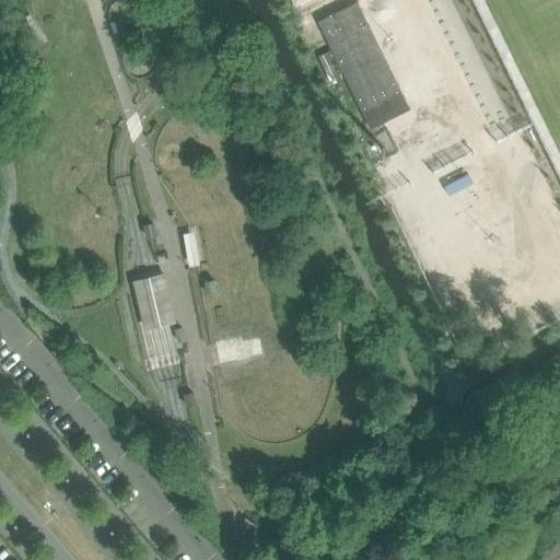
[(410,111),(358,2),(319,21),(372,128),(410,111)]
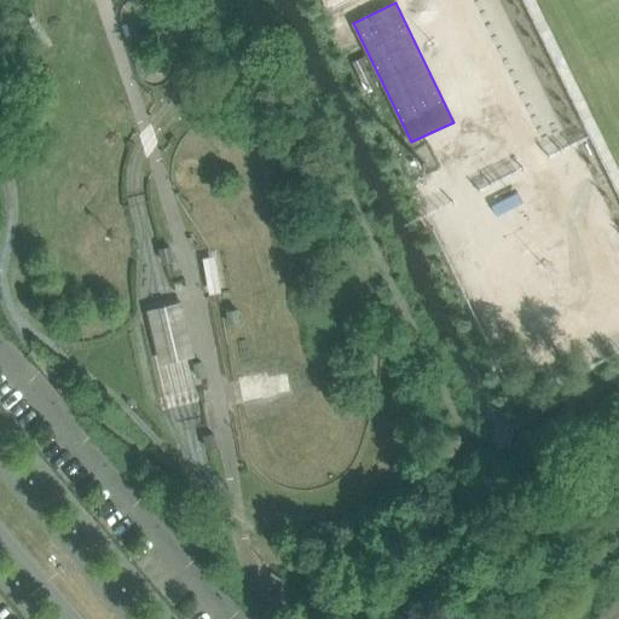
[(154,38),(150,25),(138,29),(142,41),(154,38)]
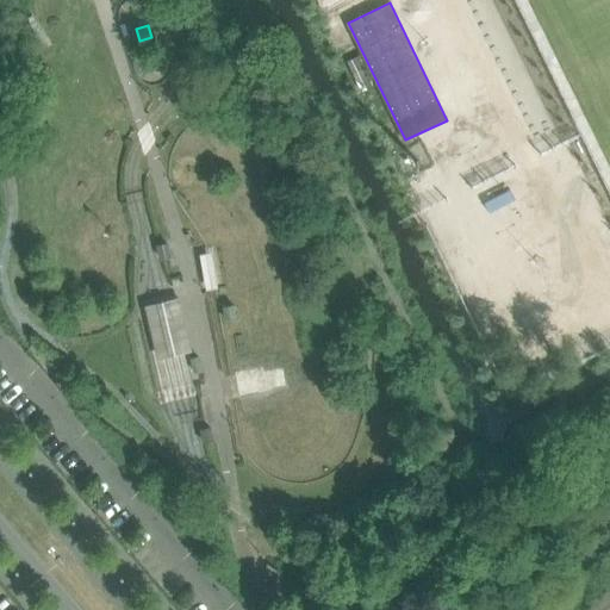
[(372,83),(360,56),(347,62),(359,89),(372,83)]
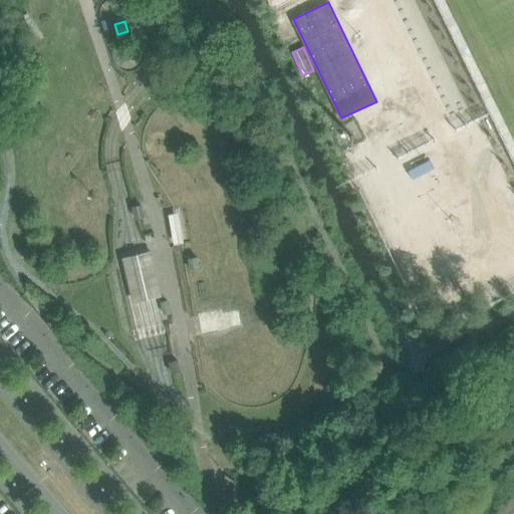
[(363,142),(357,131),(350,135),(355,145),(363,142)]
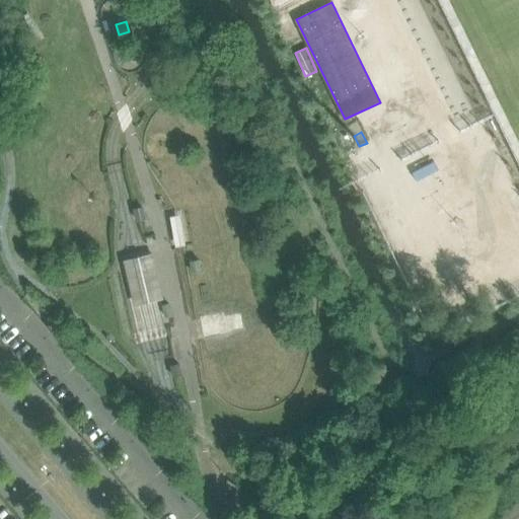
[(359,149),(352,135),(339,142),(345,155),(359,149)]
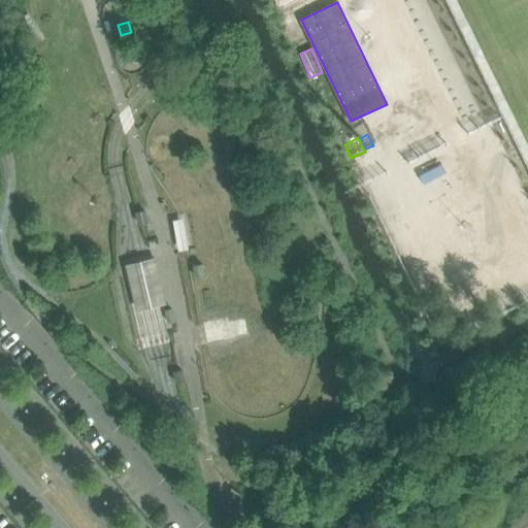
[(147,223),(144,211),(136,213),(139,225),(147,223)]
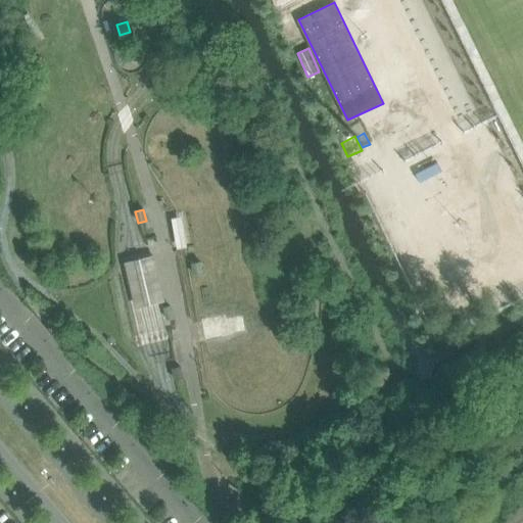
[(182,217),(172,219),(177,249),(188,247),(182,217)]
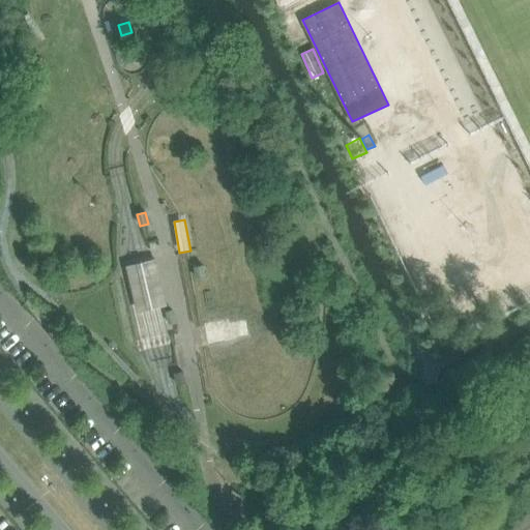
[(449,257),(425,268),(448,314),(471,303),(449,257)]
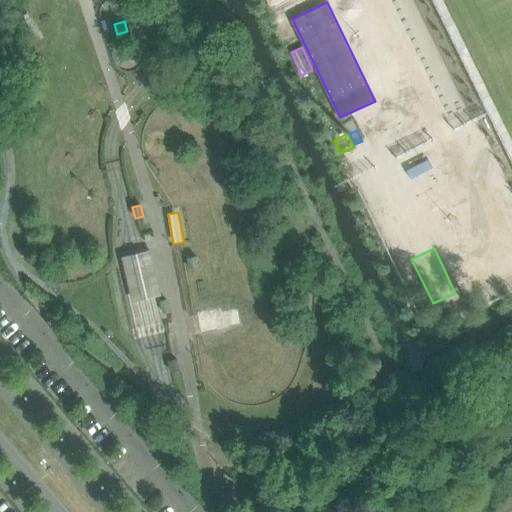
[(128,256),(122,257),(133,302),(138,301),(144,299),(150,298),(155,296),(162,295),(152,250),(144,252),(139,253),(133,255),(128,256)]
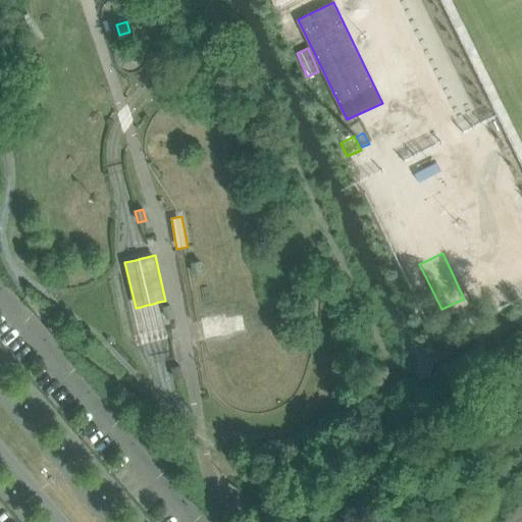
[(201,261),(191,263),(193,274),(203,273),(201,261)]
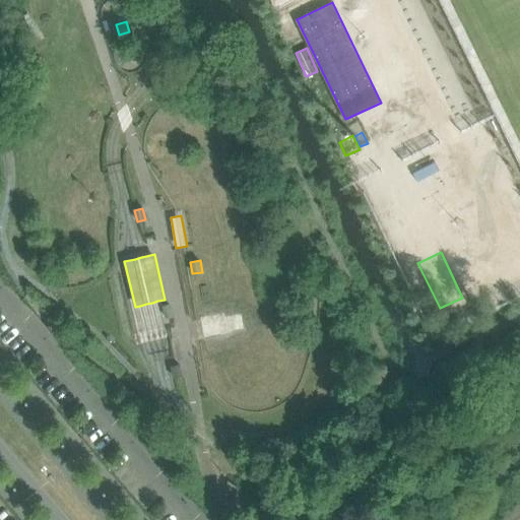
[(182,376),(179,365),(171,367),(173,378),(182,376)]
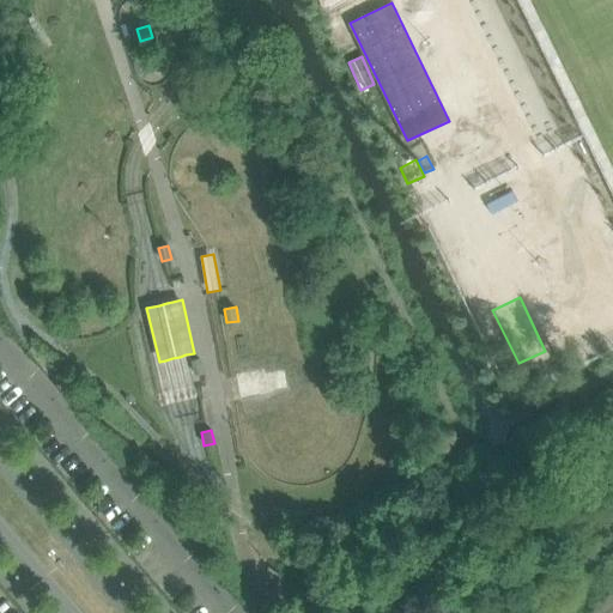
All buildings are outlined.
